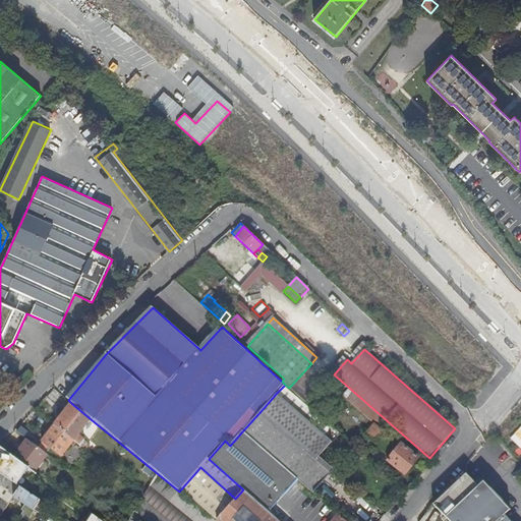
[(16,384),(20,388),(33,374),(29,370),(16,384)]
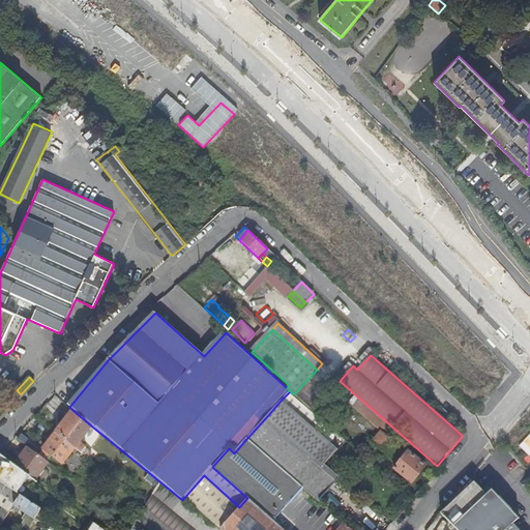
[(363,415),(370,408),(359,400),(353,406),(363,415)]
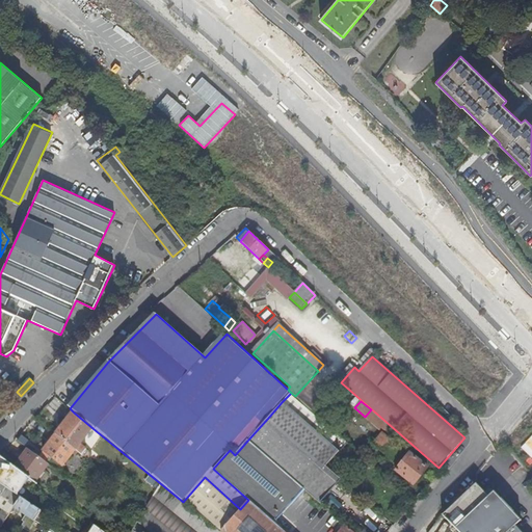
[(269,417),(325,467),(339,452),(282,402),(269,417)]
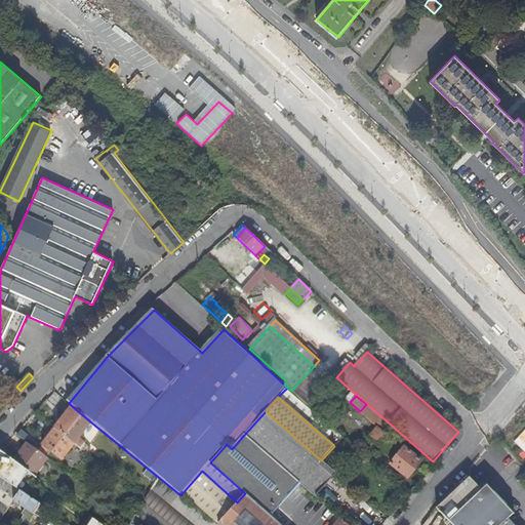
[(379,425),(384,420),(366,404),(360,411),(369,419),(371,417),(379,425)]
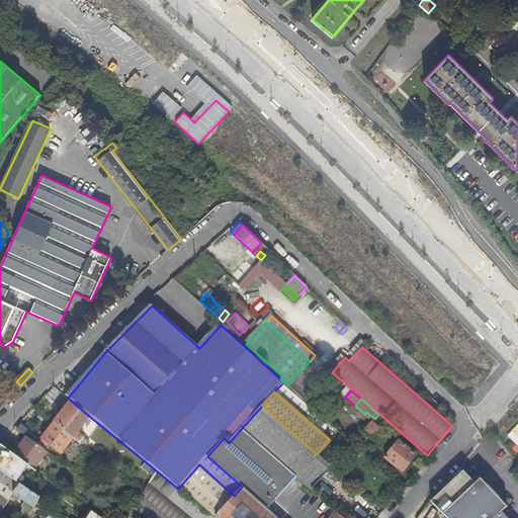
[(72,402),(55,423),(74,438),(81,443),(84,438),(78,433),(90,417),(72,402)]
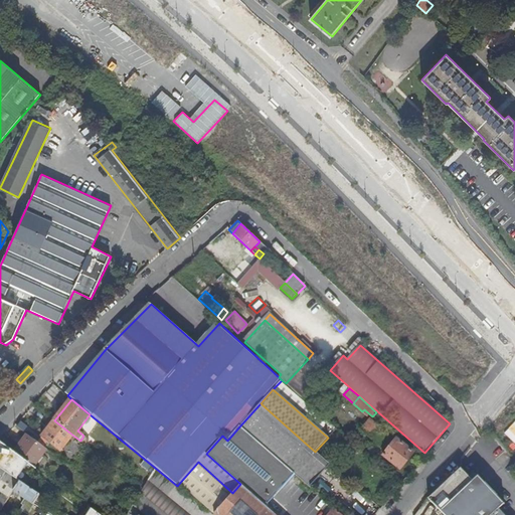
[(311,488),(330,465),(316,453),(315,452),(261,403),(240,425),(295,474),(311,488)]
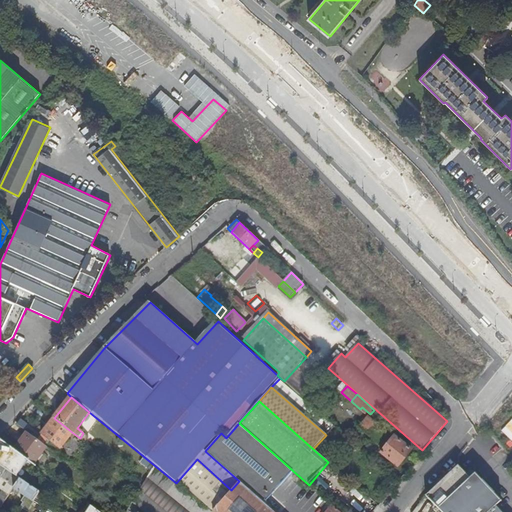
[(374,410),(370,414),(376,420),(380,415),(374,410)]
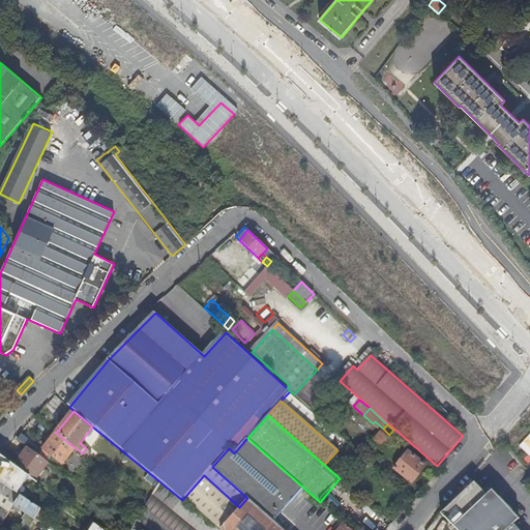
[(381,432),(372,442),(394,463),(404,451),(381,432)]
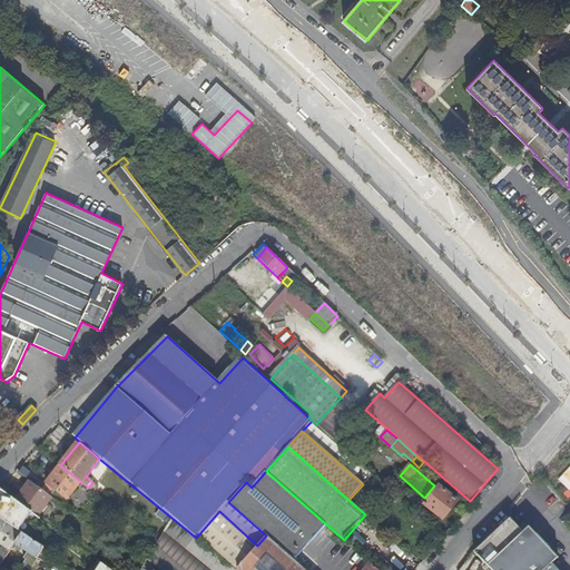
[(68,500),(81,482),(60,465),(46,483),(68,500)]
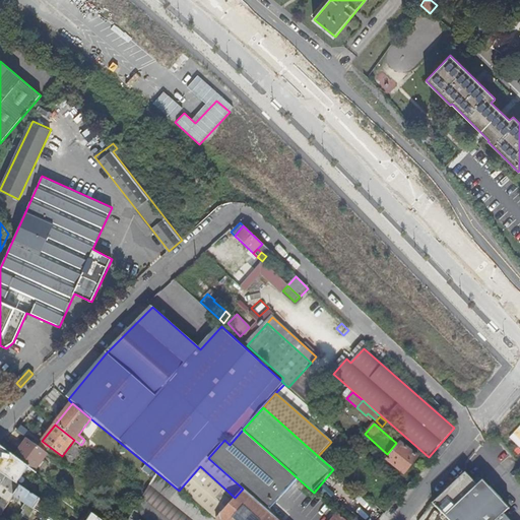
[(268,512),(298,478),(243,430),(230,445),(224,440),(208,458),(243,489),(268,512)]
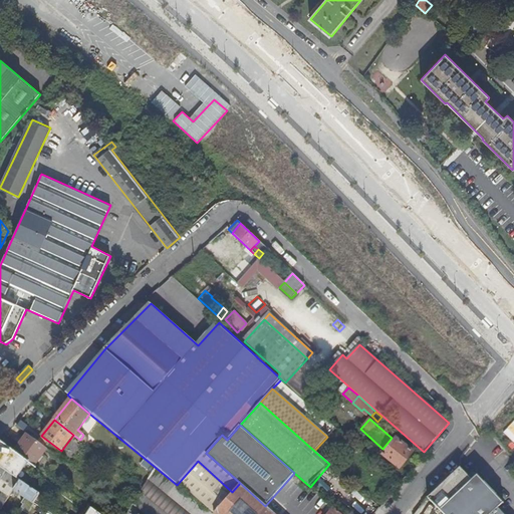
[(332,441),(340,432),(336,429),(328,437),(332,441)]
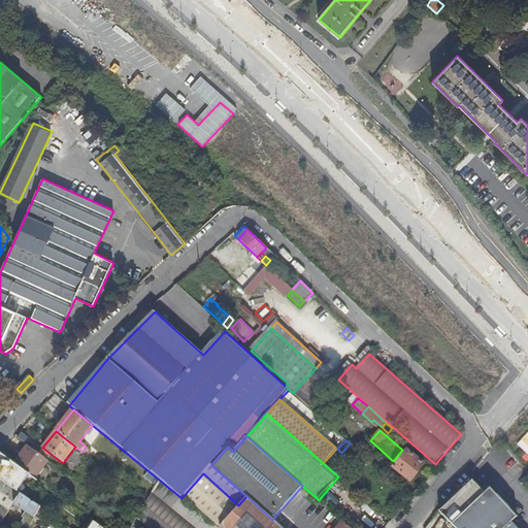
[(424,464),(406,450),(393,467),(410,481),(424,464)]
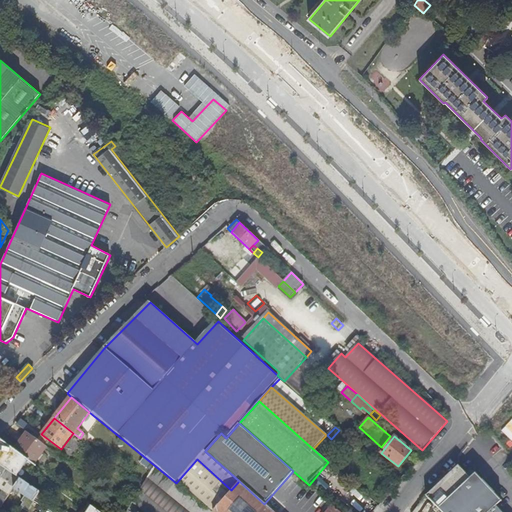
[(22,456),(0,440),(0,439),(0,466),(20,479),(22,481),(34,465),(22,456)]
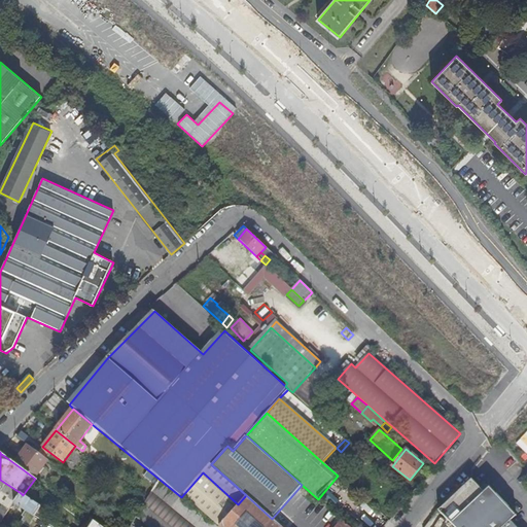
[(42,484),(56,465),(36,452),(23,469),(35,479),(42,484)]
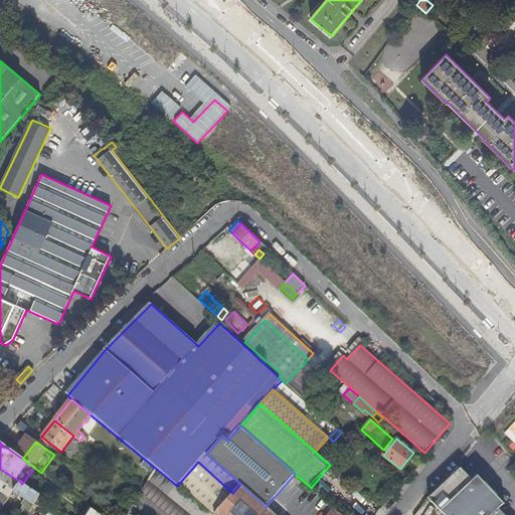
[(275,514),(266,507),(240,484),(232,493),(199,463),(180,485),(214,514),(275,514)]
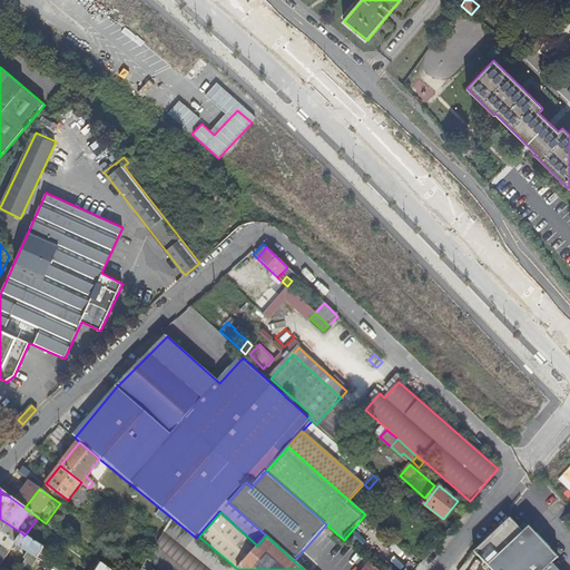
[(0,567),(15,544),(22,533),(0,519),(0,567)]
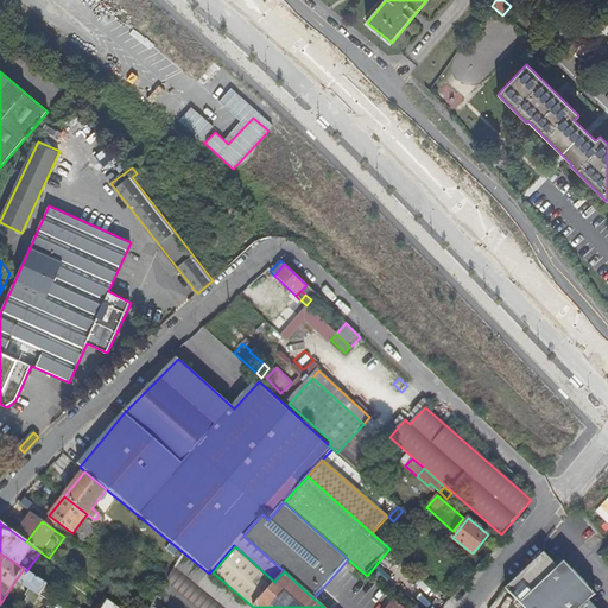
[(176,568),(226,607),(251,607),(185,553),(176,568)]
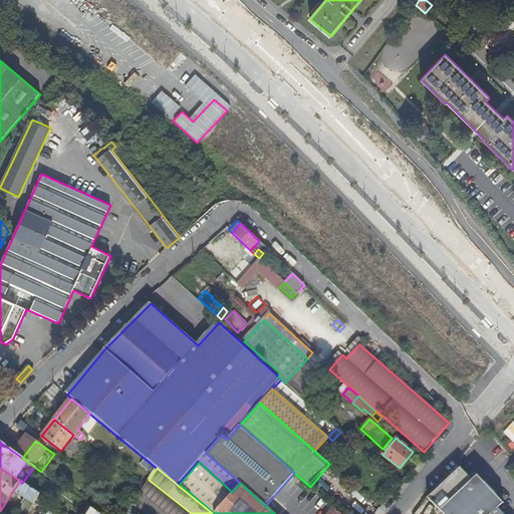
[(460,468),(449,478),(485,513),(503,513),(497,508),(503,503),(477,475),(471,480),(460,468)]
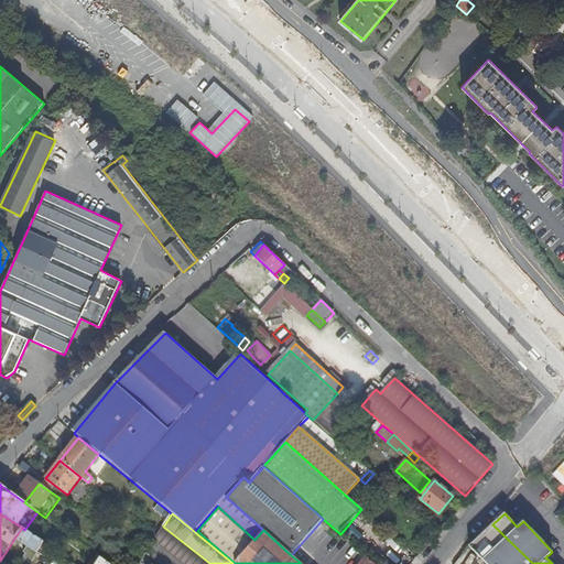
[(532,563),(492,524),(468,546),(486,563),(532,563)]
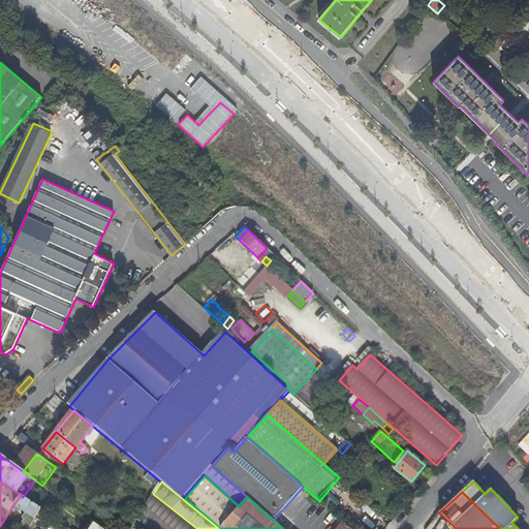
[(152,512),(170,528),(196,528),(153,494),(153,493),(136,519),(143,524),(152,512)]
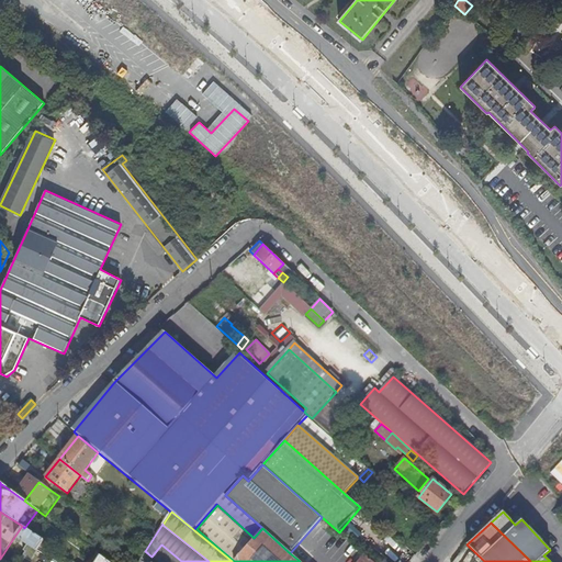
[(417,541),(424,546),(437,530),(431,525),(417,541)]
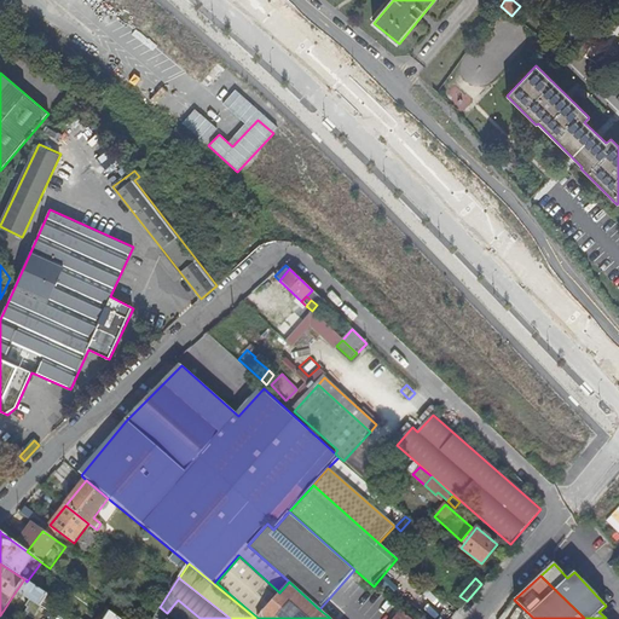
[(16,591),(40,607),(41,606),(47,596),(27,582),(24,579),(16,591)]
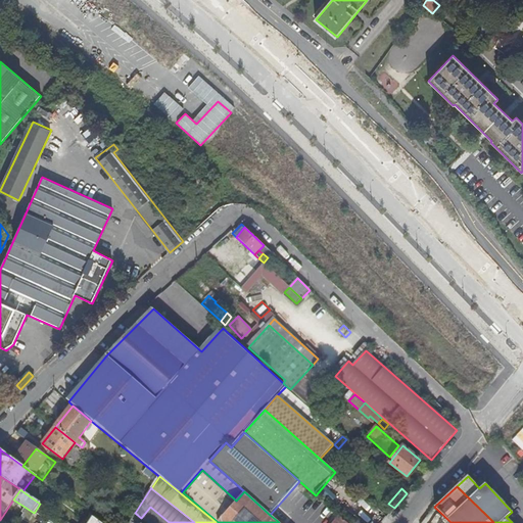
[(169,522),(150,507),(141,518),(147,522),(169,522)]
